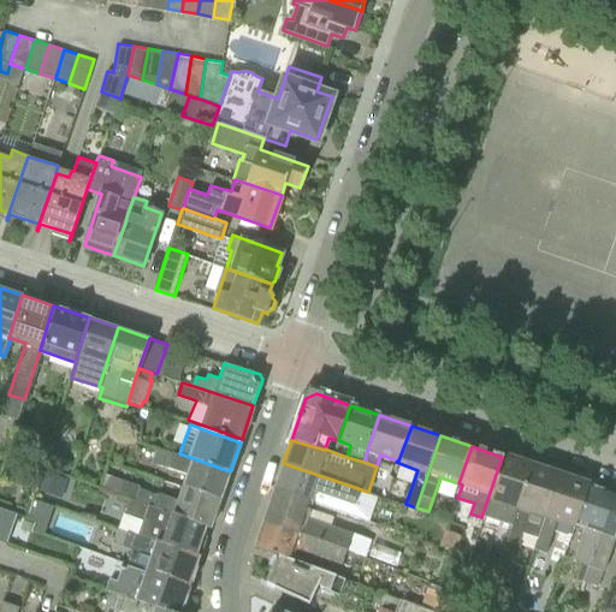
[(153,461),(166,467),(188,474),(182,488),(220,501),(230,471),(179,453),(179,455),(157,447),(153,461)]
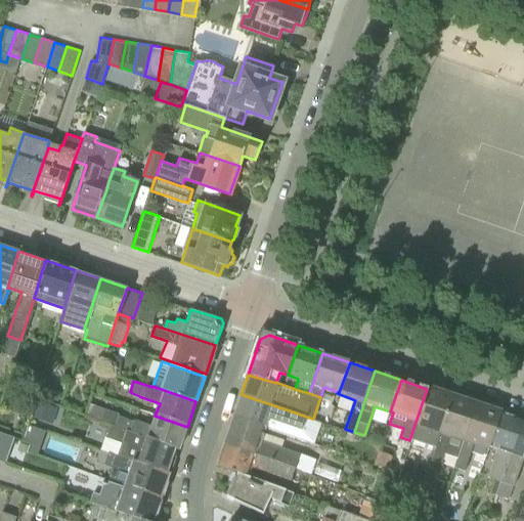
[(57,401),(60,392),(54,389),(51,398),(57,401)]
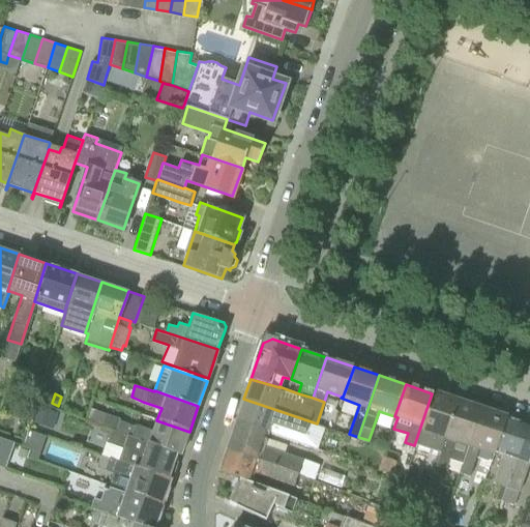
[(438,454),(455,402),(432,393),(414,445),(438,454)]
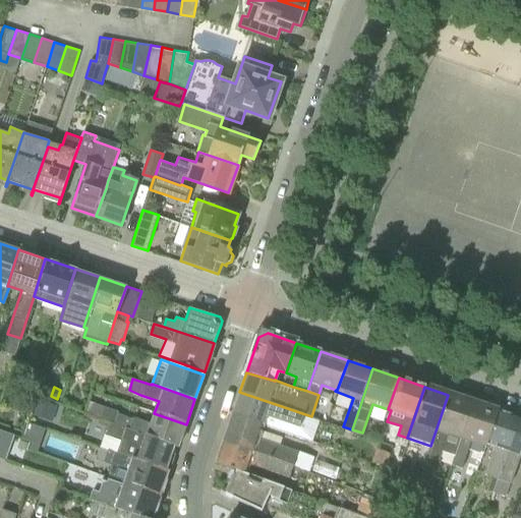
[(232,414),(262,424),(263,423),(312,440),(320,418),(313,416),(311,416),(302,413),(239,392),(232,414)]
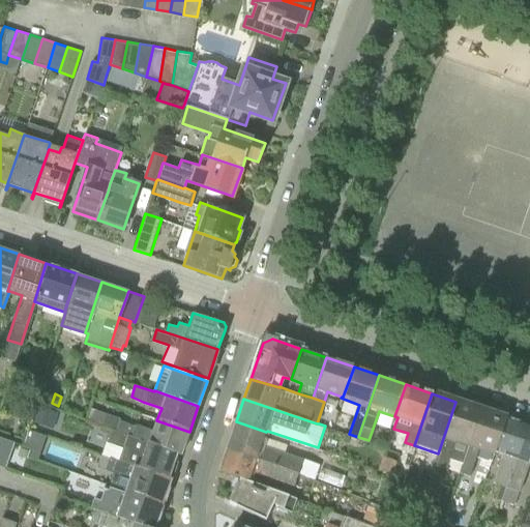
[(438,454),(440,455),(437,464),(447,467),(450,458),(463,461),(480,410),(455,402),(438,454)]
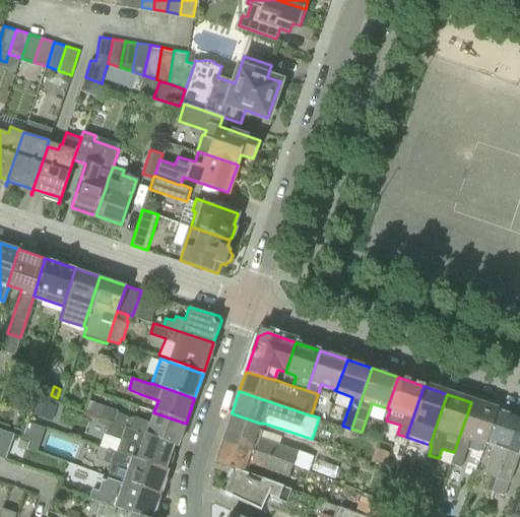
[(34,413),(52,419),(57,404),(39,398),(34,413)]
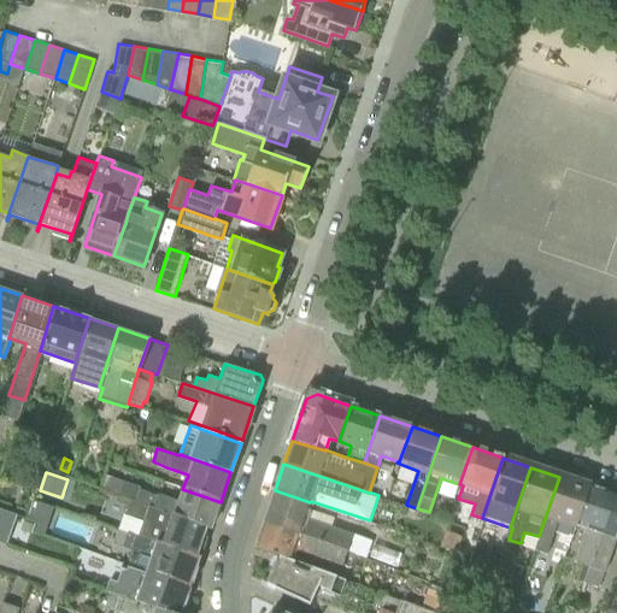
[(540,537),(539,542),(536,549),(546,553),(548,544),(558,519),(574,524),(575,523),(589,487),(559,477),(539,536),(540,537)]
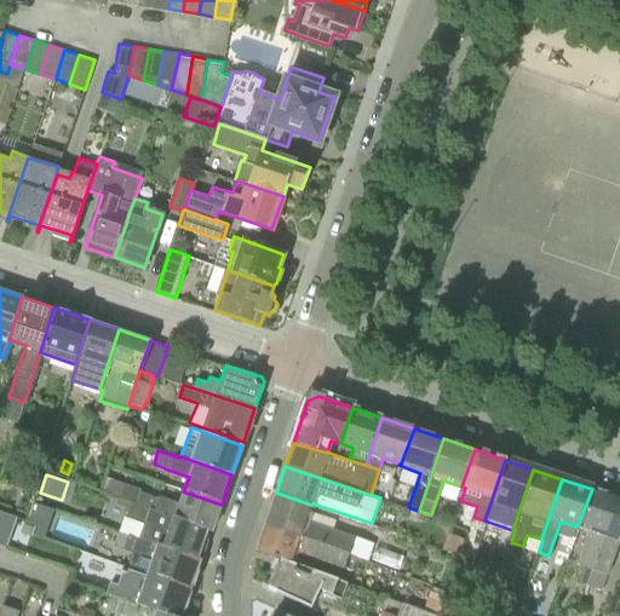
[(578,525),(587,529),(578,557),(577,562),(586,565),(578,589),(584,591),(586,585),(618,495),(592,487),(592,489),(578,525)]
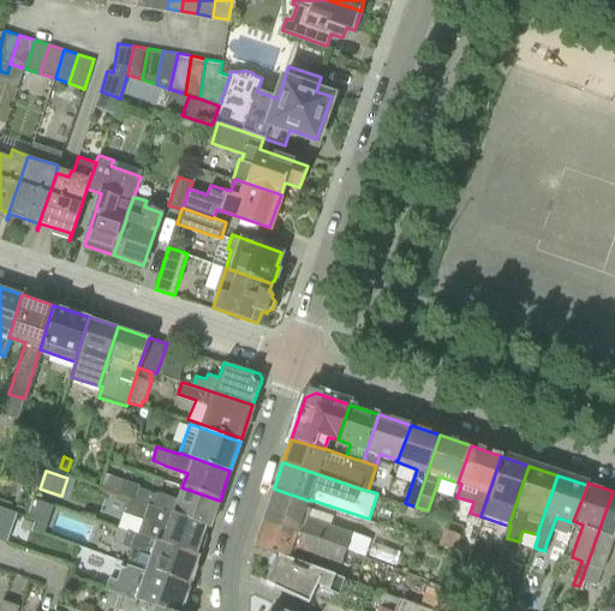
[(220,501),(181,487),(178,498),(157,491),(157,492),(141,487),(136,499),(206,526),(207,525),(208,526),(210,517),(213,519),(220,501)]
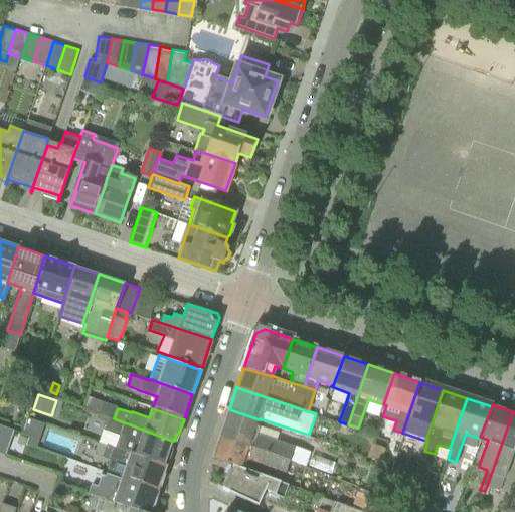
[(289,461),(289,459),(306,465),(311,451),(294,446),(254,432),(259,419),(229,409),(220,437),(289,461)]
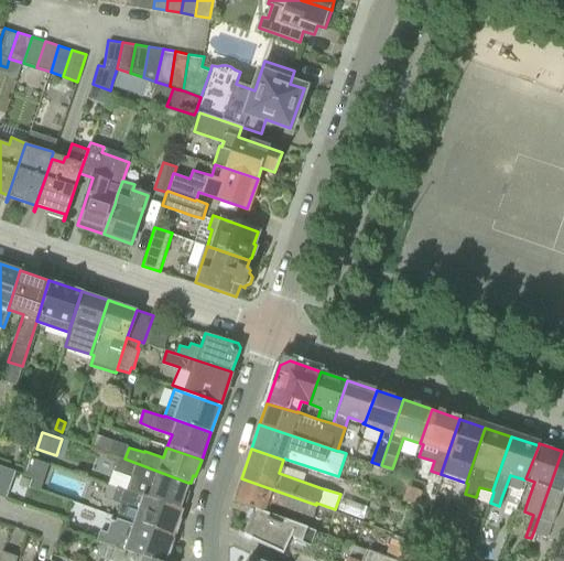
[(563,491),(563,451),(562,451),(533,532),(546,536),(552,520),(562,491),(563,491)]
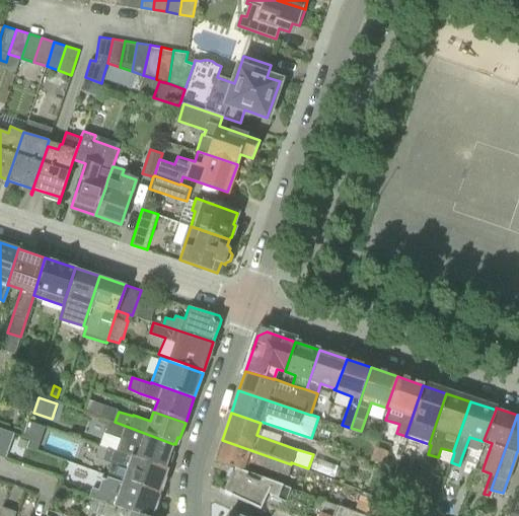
[(109,421),(105,433),(122,438),(118,450),(137,457),(167,468),(169,469),(169,468),(174,451),(171,450),(173,444),(115,422),(109,421)]
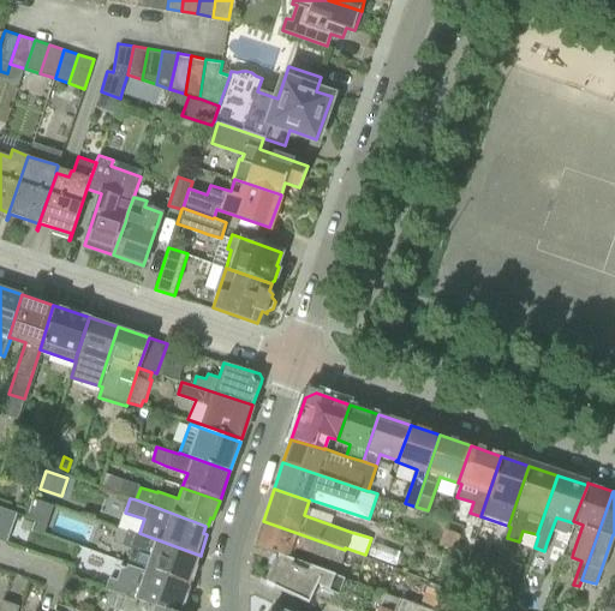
[(27,514),(48,522),(54,508),(31,499),(27,514)]
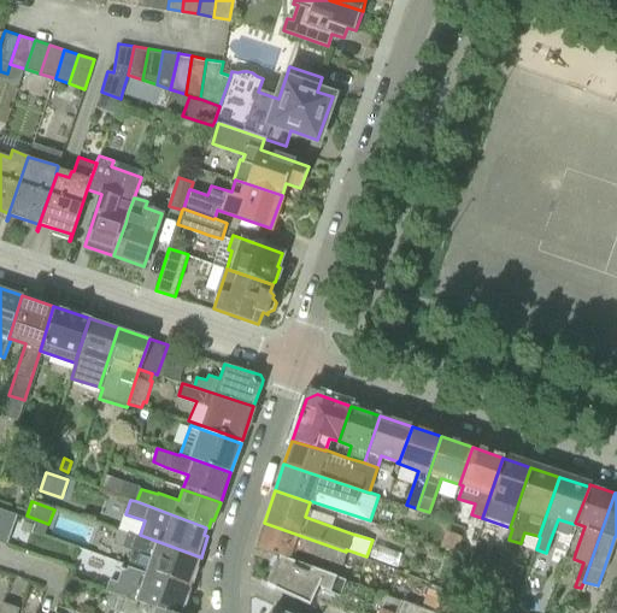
[(0,535),(9,538),(16,518),(0,511),(0,535)]
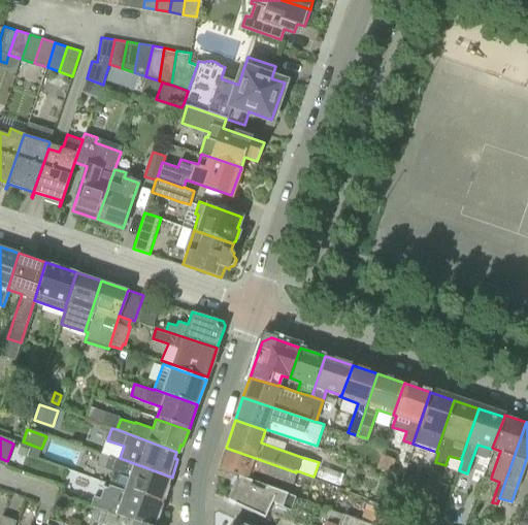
[(226,448),(219,468),(239,476),(249,479),(252,469),(292,483),(296,472),(226,448)]
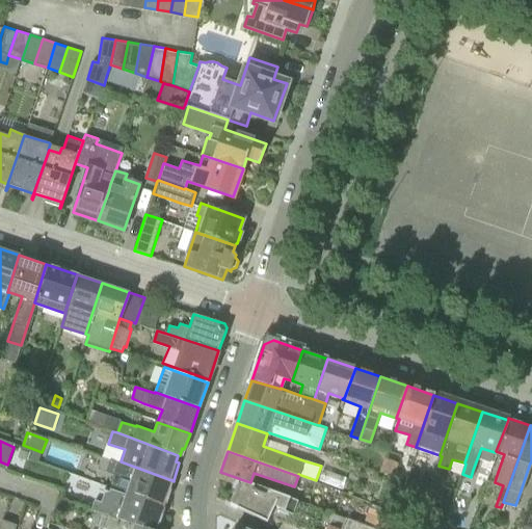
[(126,493),(162,506),(164,501),(167,502),(170,491),(168,490),(171,480),(140,469),(121,461),(104,455),(102,455),(99,468),(130,479),(126,493)]
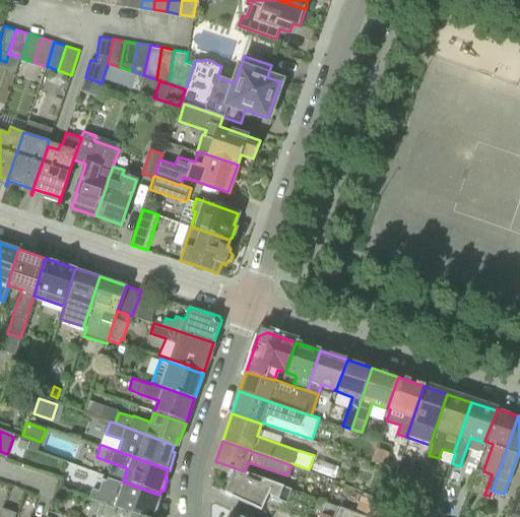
[(371,460),(385,465),(390,452),(376,447),(371,460)]
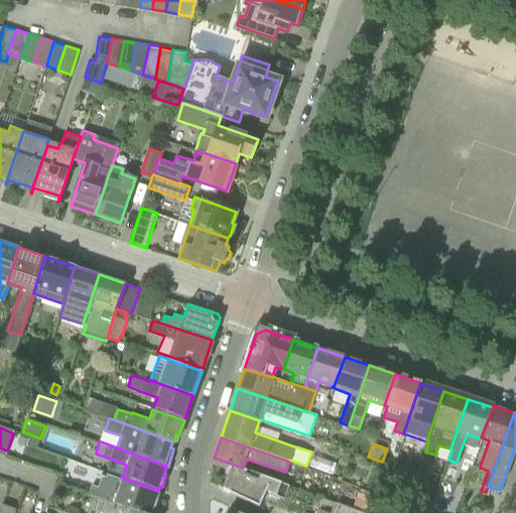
[(223,489),(259,506),(266,490),(284,498),(290,485),(243,468),(234,465),(223,489)]
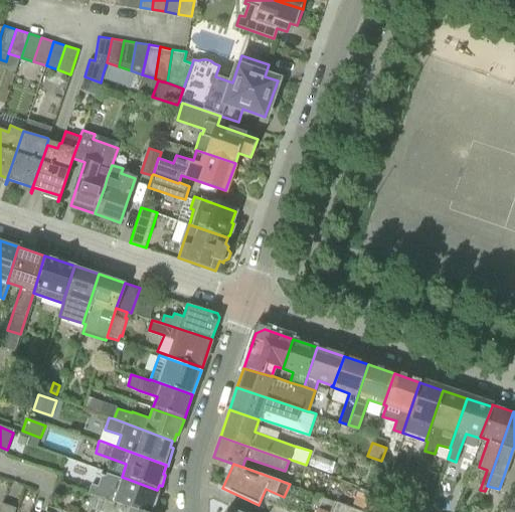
[(122,477),(118,489),(93,480),(90,492),(102,497),(114,501),(146,511),(149,511),(153,504),(155,504),(159,494),(156,493),(157,490),(122,477)]
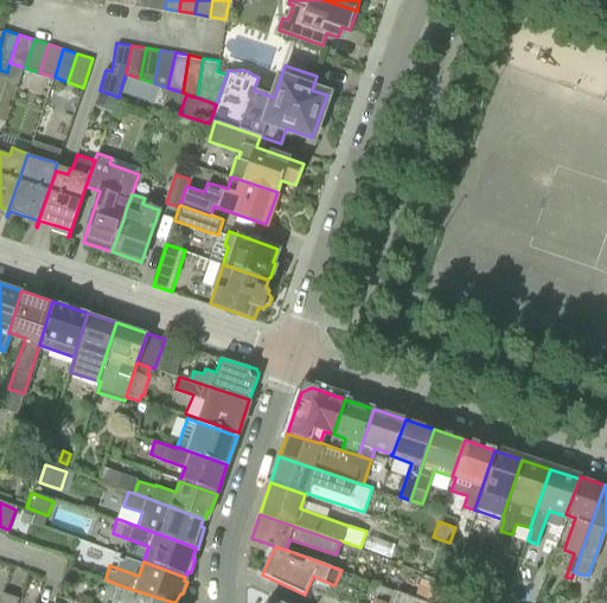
[(172,602),(134,590),(120,585),(106,579),(102,589),(107,590),(104,596),(121,602),(120,602),(172,602)]
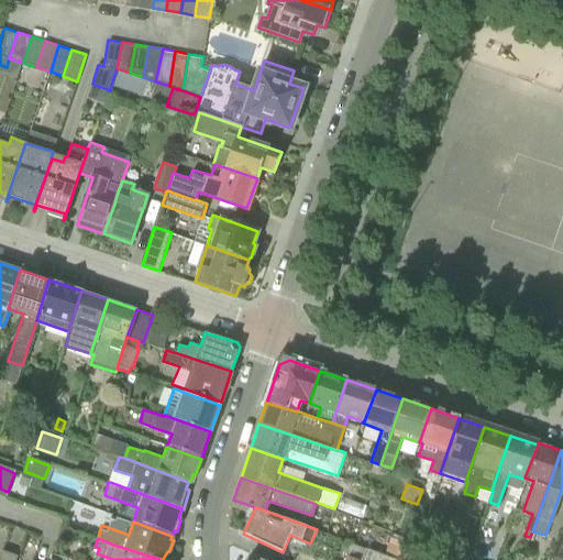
[(397,559),(403,546),(389,541),(385,555),(397,559)]
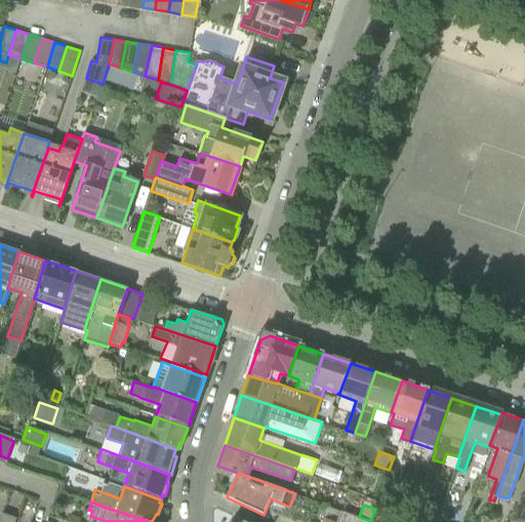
[(385,521),(391,509),(377,505),(372,521),(373,521),(385,521)]
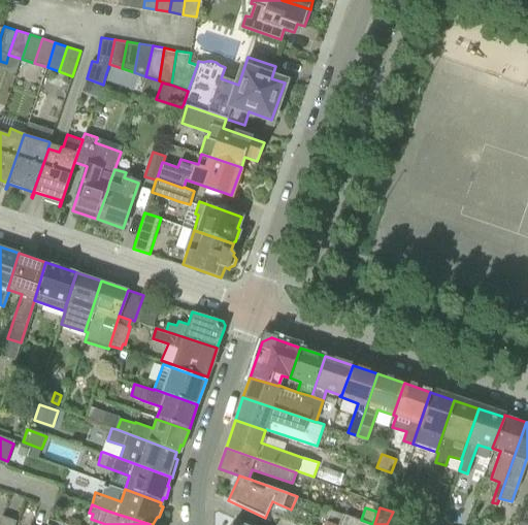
[(393,512),(387,524),(399,524),(403,515),(393,512)]
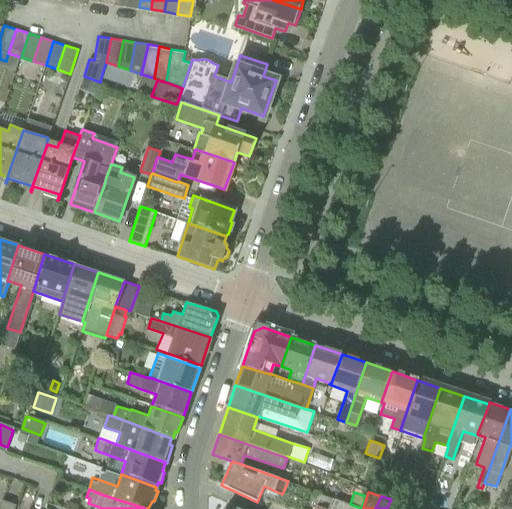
[(362,508),(363,508),(361,508),(350,504),(334,498),(329,508),(362,508)]
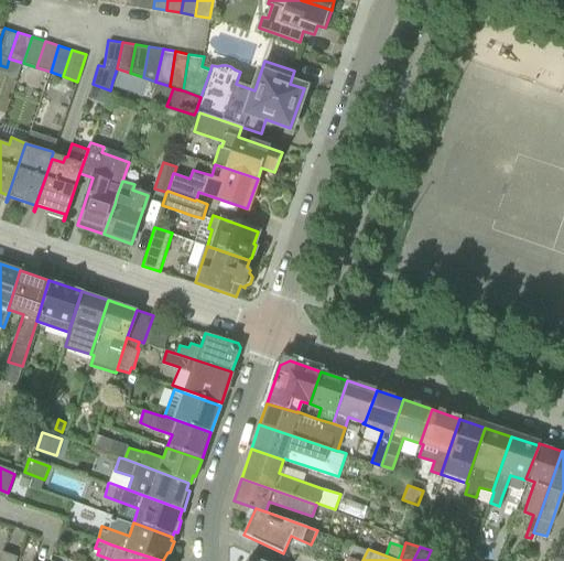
[(0,560),(15,560),(18,556),(2,550),(0,556),(0,560)]
